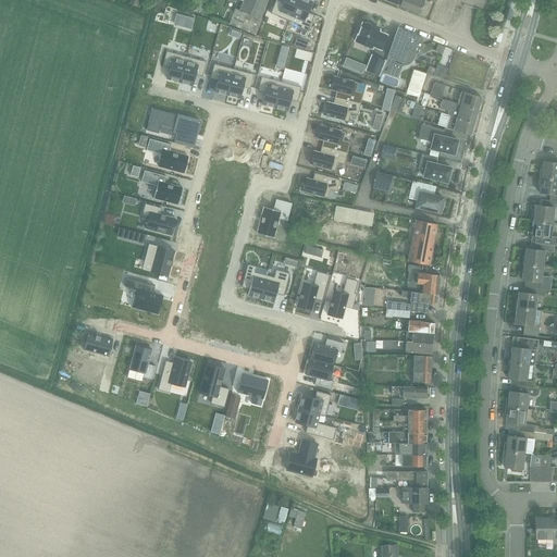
[(237,0),(244,2),(239,11),(235,9),(229,24),(256,35),(270,0),(237,0)]
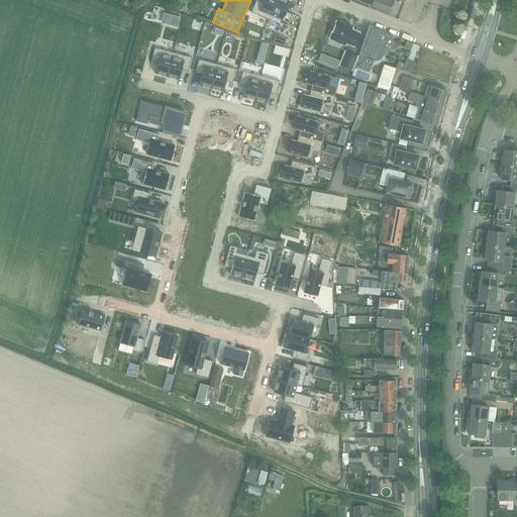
[(257,0),(255,0),(250,12),(269,19),(277,0),(264,0),(263,2),(257,0)]
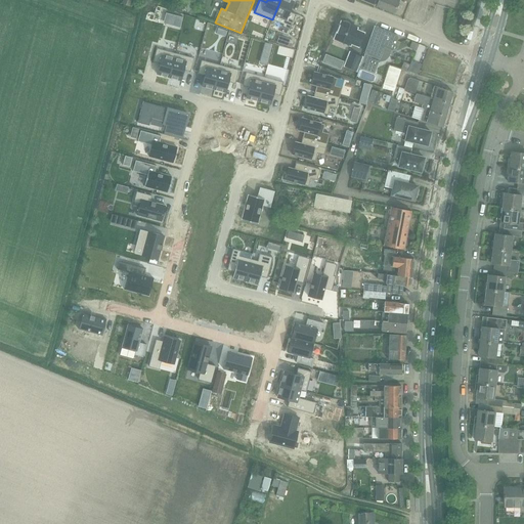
[(290,0),(280,0),(272,19),(282,25),(282,27),(290,30),(296,14),(289,11),(294,1),(290,0)]
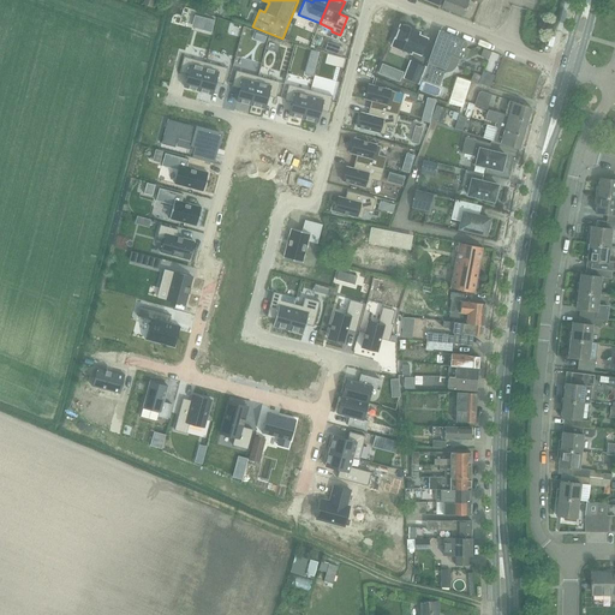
[(443,0),(442,7),(463,15),(467,0),(471,0),(481,4),(482,0),(443,0)]
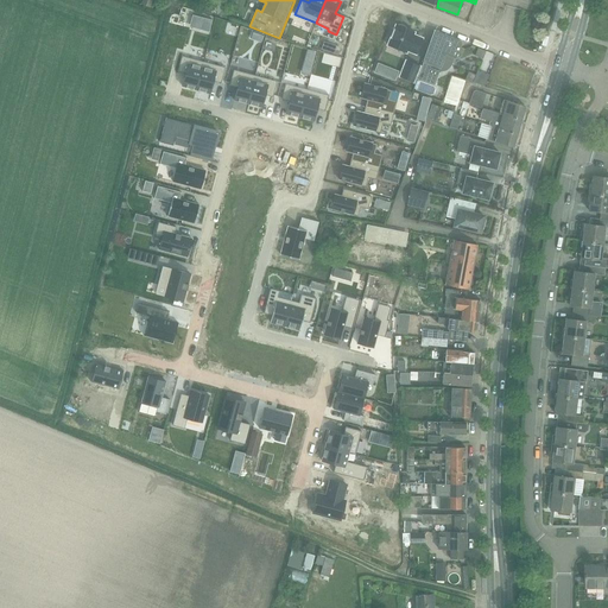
[(204,19),(201,31),(209,33),(213,21),(204,19)]
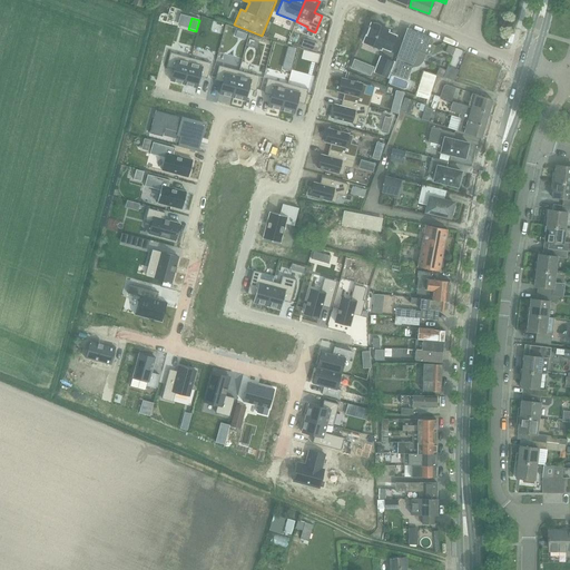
[(390,50),(395,38),(395,36),(387,32),(387,31),(380,28),(381,26),(377,23),(373,23),(372,25),(371,23),(363,42),(381,49),(381,48),(390,50)]
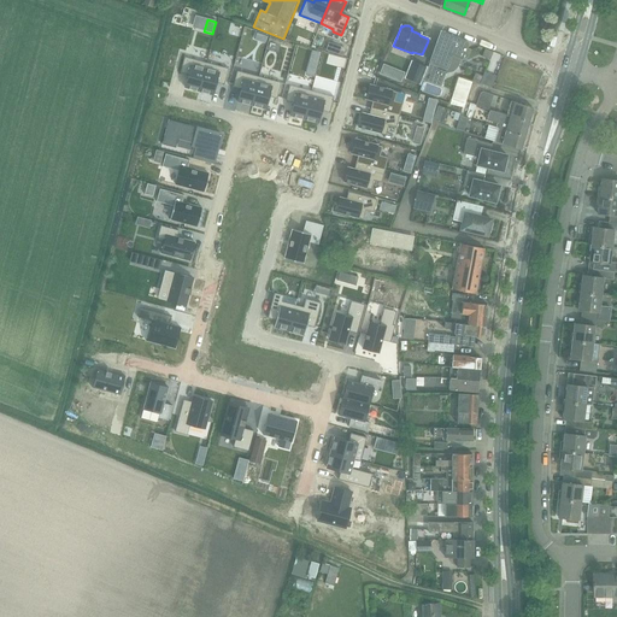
[(429,63),(423,81),(440,87),(452,54),(460,59),(462,57),(464,58),(468,57),(470,50),(465,47),(468,42),(441,30),(440,30),(440,31),(436,43),(429,63)]
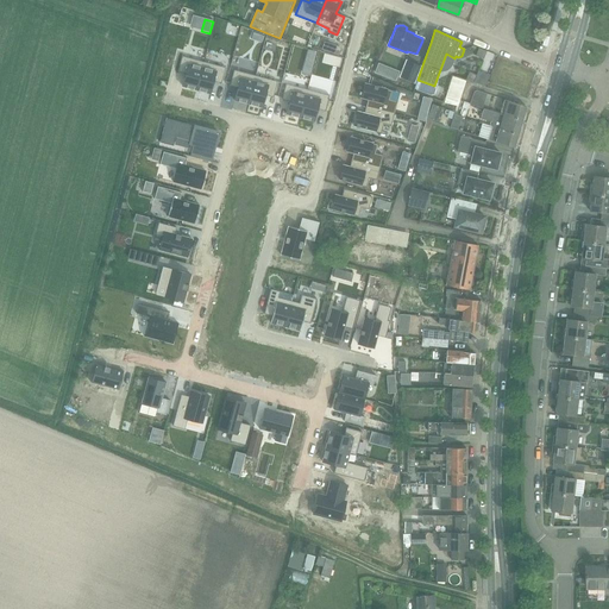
[(332,45),(330,52),(338,55),(340,48),(332,45)]
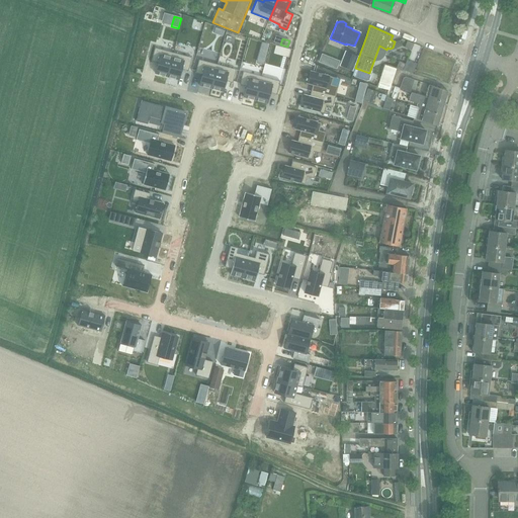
[(155,48),(151,61),(158,63),(155,73),(167,77),(173,53),(155,48)]
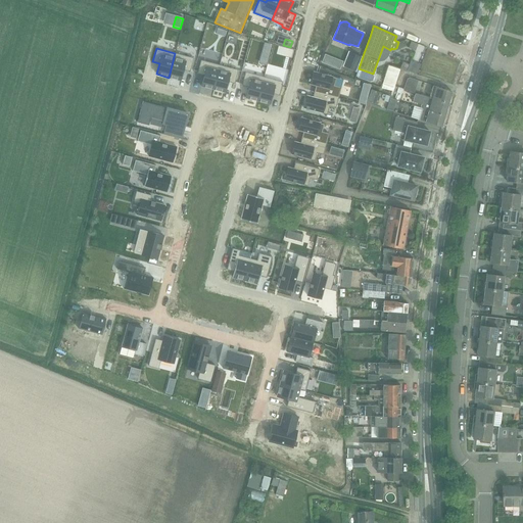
[(175,53),(169,78),(180,81),(183,69),(190,72),(194,58),(175,53)]
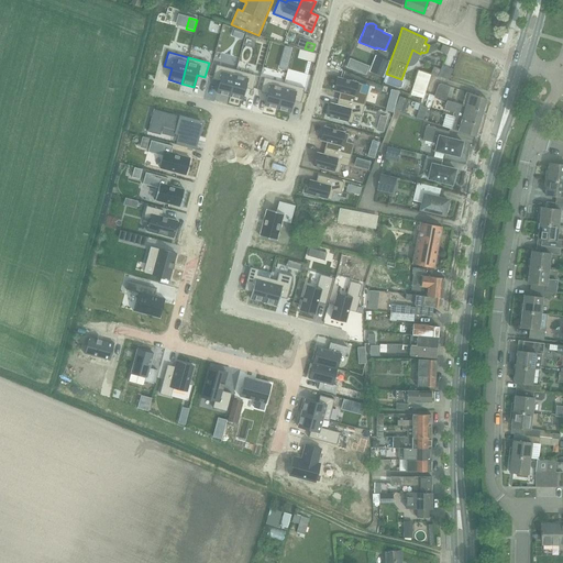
[(376,57),(370,72),(383,77),(388,62),(376,57)]
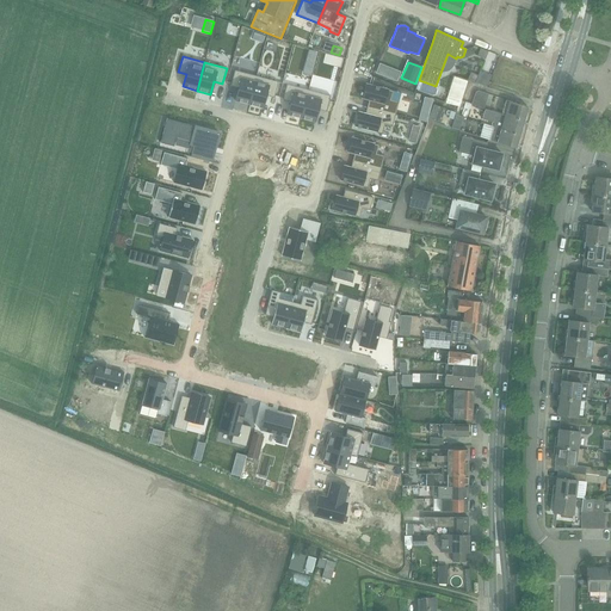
[(234,71),(230,86),(239,88),(235,100),(248,104),(257,76),(234,71)]
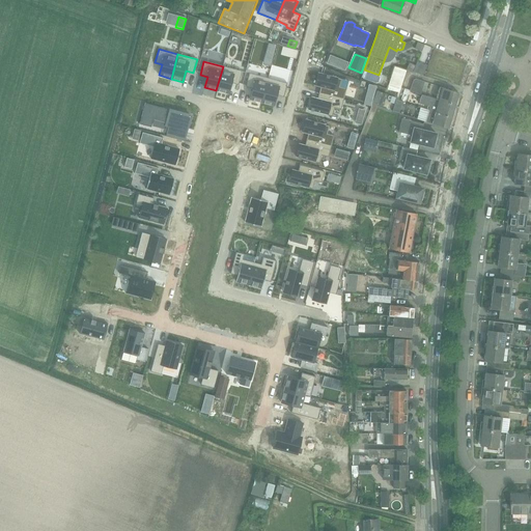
[(223,66),(216,90),(228,93),(231,83),(239,85),(242,72),(223,66)]
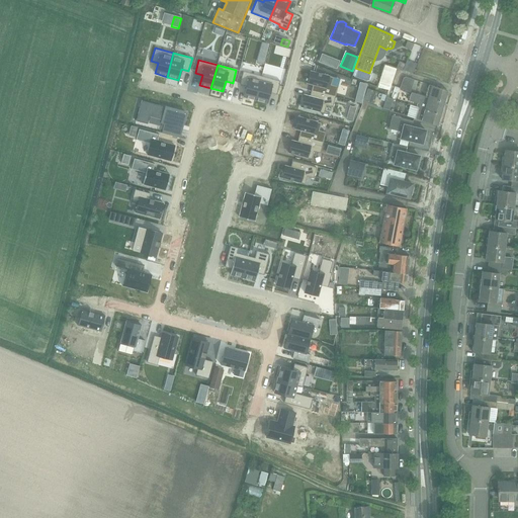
[(397,70),(384,66),(378,82),(391,86),(397,70)]
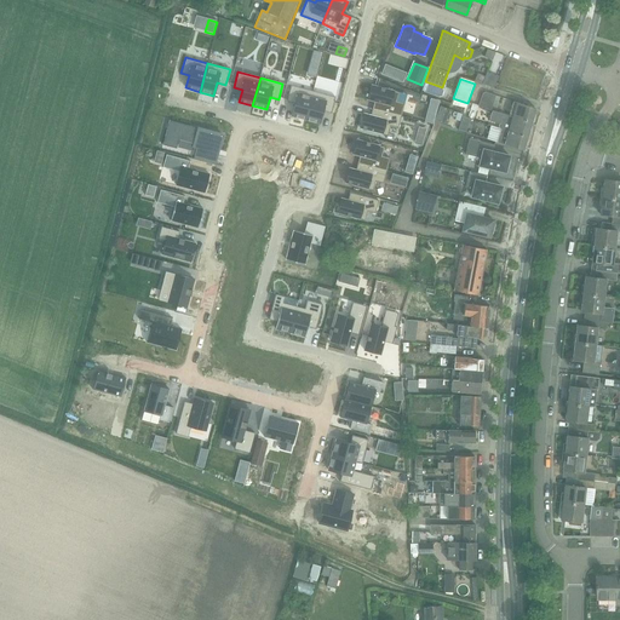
[(373,81),(369,96),(377,98),(374,104),(402,113),(406,99),(392,97),(395,87),(373,81)]
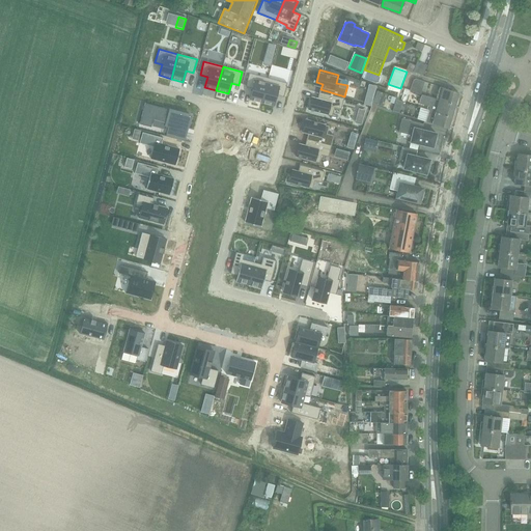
[(249,73),(245,87),(252,88),(249,100),(261,103),(268,78),(249,73)]
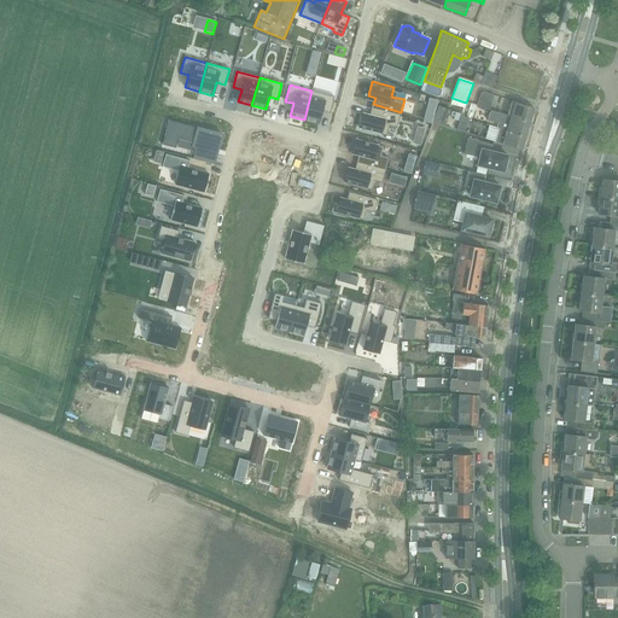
[(312,91),(304,120),(319,123),(321,111),(330,112),(334,97),(312,91)]
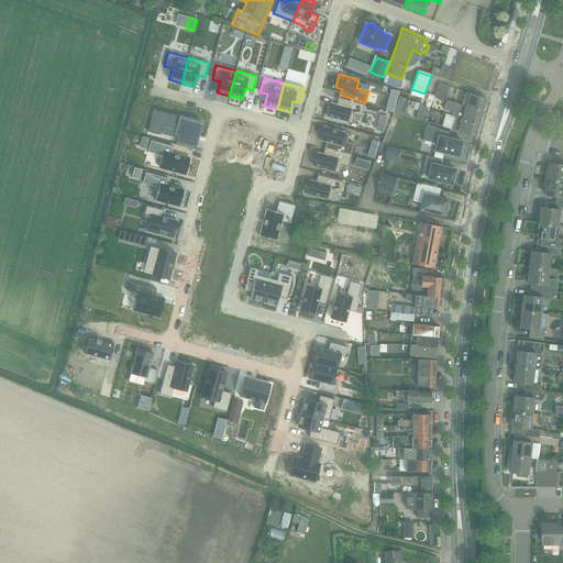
[(446,101),(451,87),(441,84),(438,85),(434,97),(446,101)]
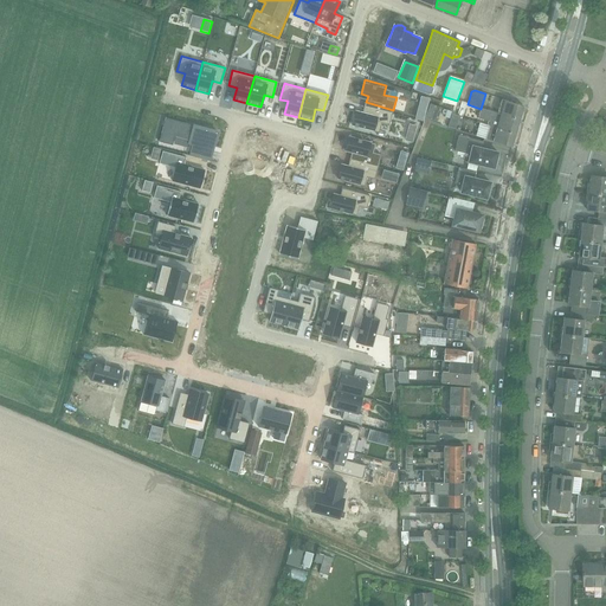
[(502,100),(497,113),(520,120),(523,107),(502,100)]
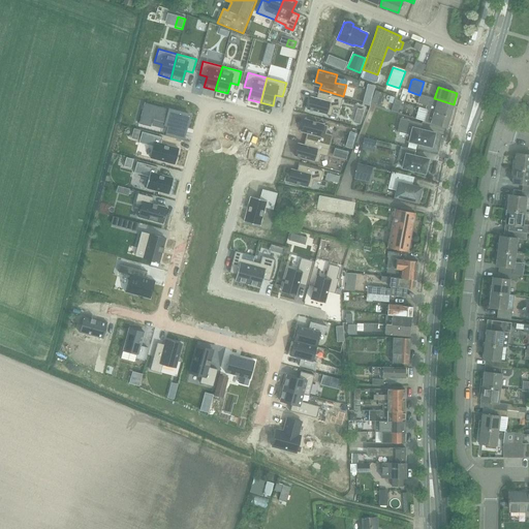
[(312,94),(309,106),(328,112),(330,103),(341,106),(343,96),(319,89),(317,95),(312,94)]
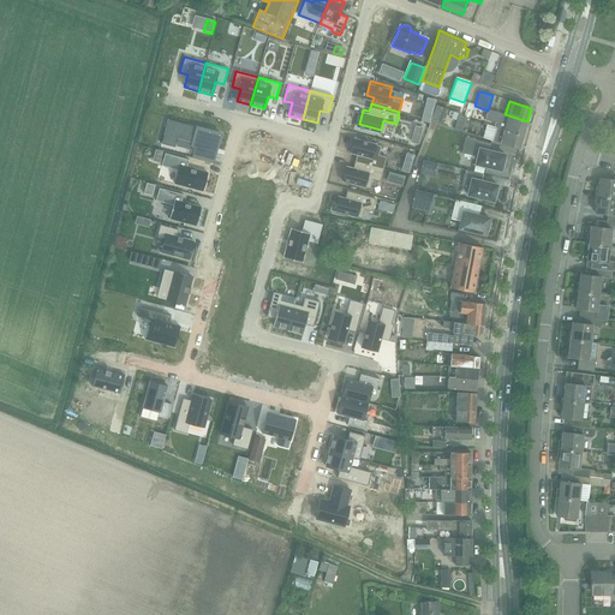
[(469,103),(464,117),(470,119),(475,105),(469,103)]
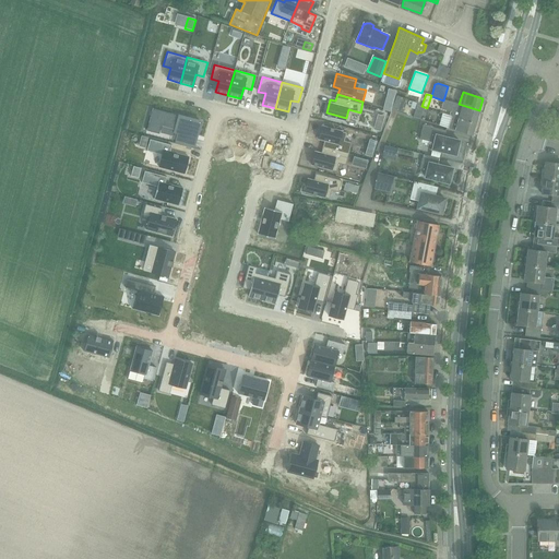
[(402,98),(397,110),(402,111),(407,99),(402,98)]
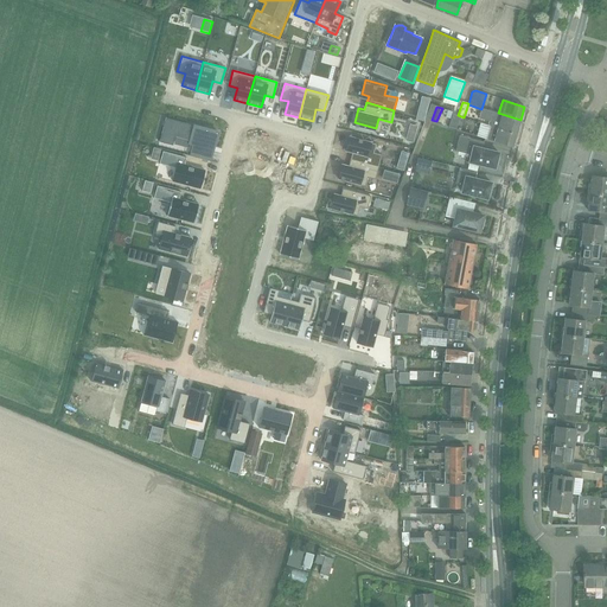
[(498,129),(516,134),(521,120),(498,113),(481,108),(479,117),(490,121),(489,126),(498,129)]
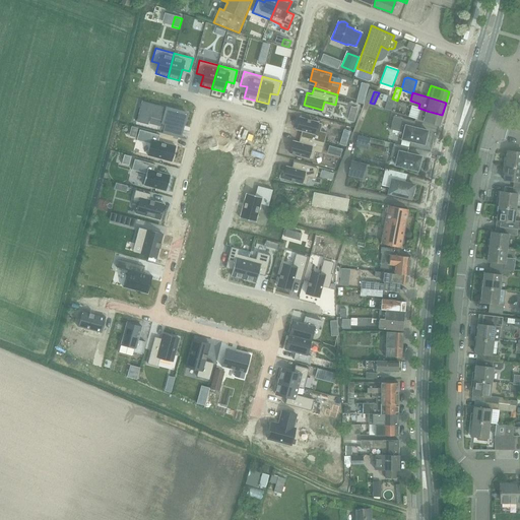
[(142,101),(136,122),(137,122),(137,121),(146,124),(149,114),(164,118),(161,124),(173,127),(174,123),(184,126),(187,114),(167,108),(166,108),(166,109),(142,103),(142,101)]
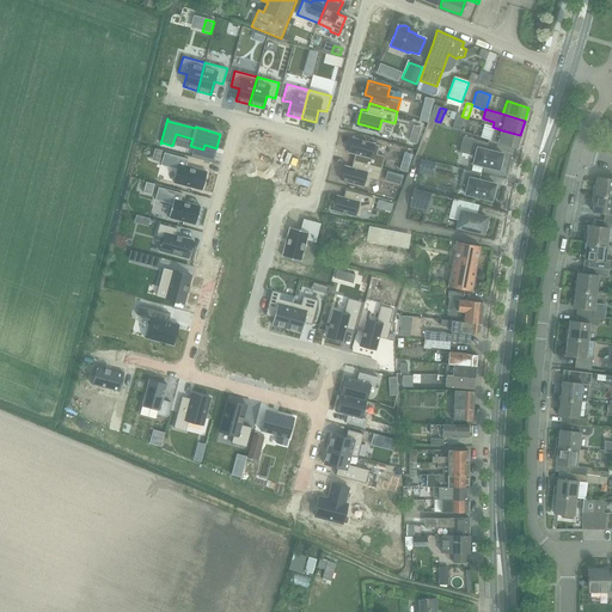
[(502,130),(493,127),(482,123),(478,134),(499,140),(497,144),(516,148),(520,135),(502,130)]
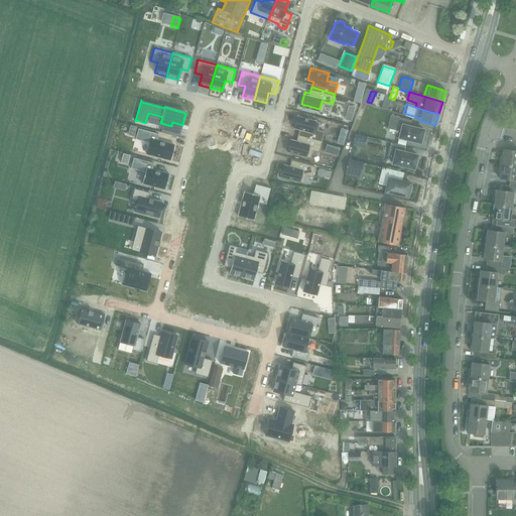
[(423,133),(423,130),(410,127),(411,121),(390,116),(387,129),(400,132),(398,138),(420,143),(421,140),(423,141),(424,134),(423,133)]
